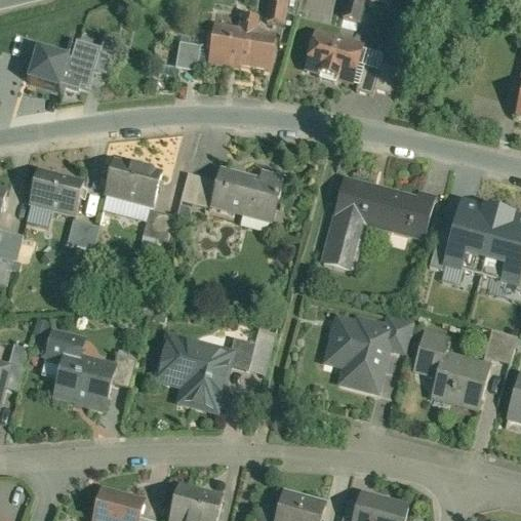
[(290,24),(293,0),(268,0),(266,22),(290,24)]
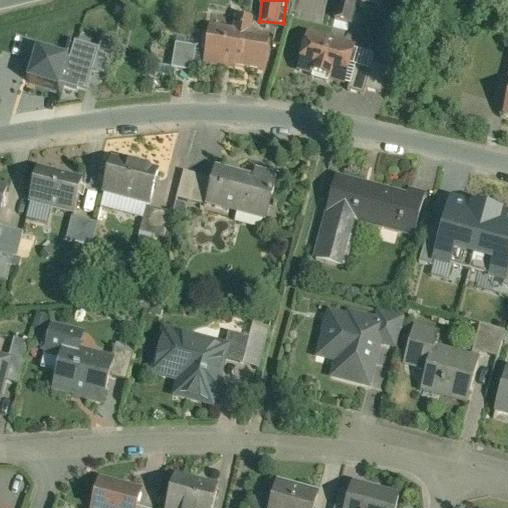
[(336,0),(332,15),(348,19),(353,0),(336,0)]
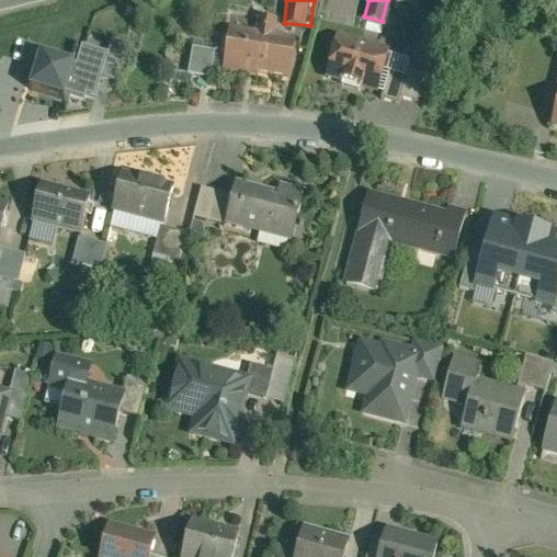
[(222,66),(287,76),(293,35),(274,32),(276,18),(254,14),(252,29),(227,25),(226,36),(223,54),(222,66)]
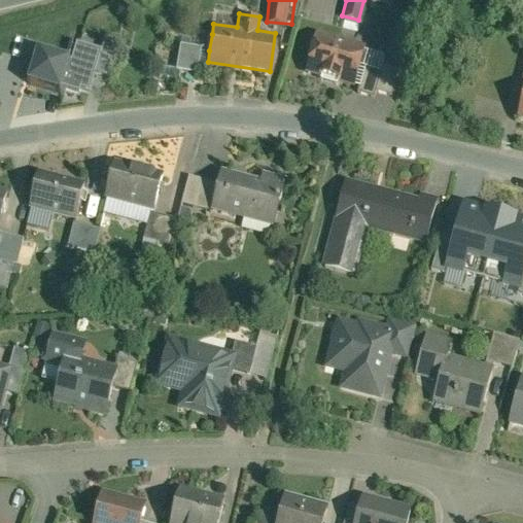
[(303,68),(354,82),(365,42),(314,28),(303,68)]
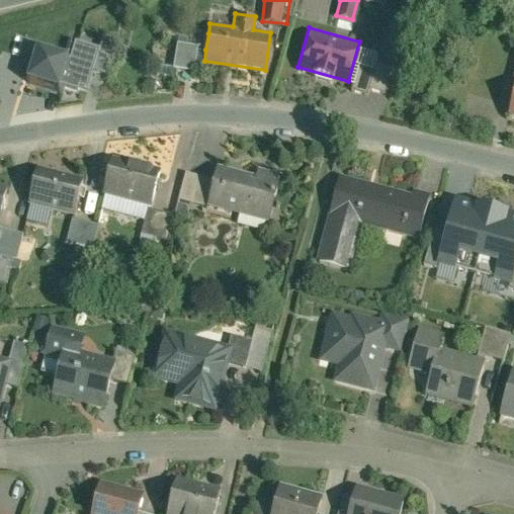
[(196,49),(205,50),(208,33),(198,32),(197,45),(196,49)]
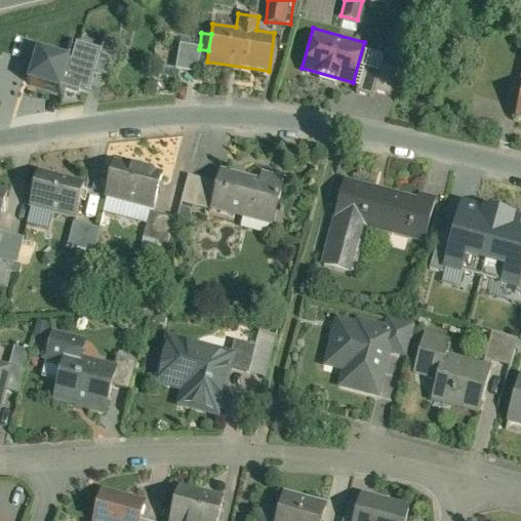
[(68,55),(32,47),(24,78),(77,90),(78,85),(87,87),(91,71),(105,74),(113,38),(102,36),(98,45),(72,39),(68,55)]
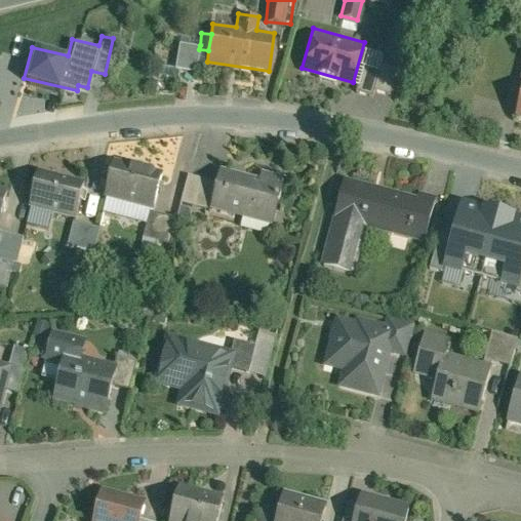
[(199,49),(200,45),(179,42),(175,66),(196,69),(199,49)]
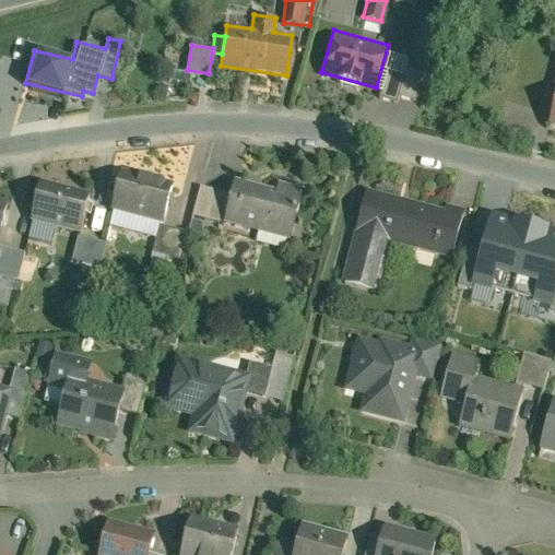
[(172,179),(119,166),(109,205),(162,220),(172,179)]
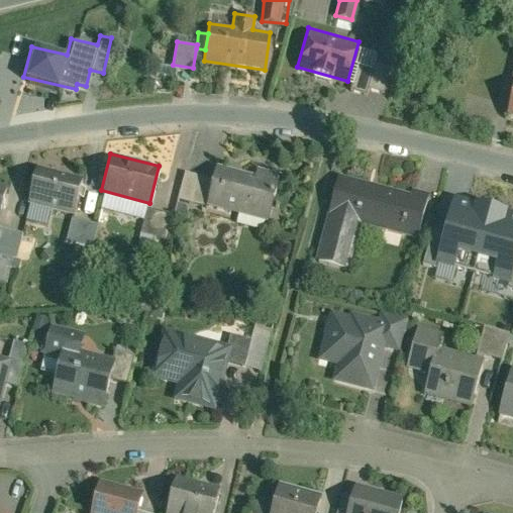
[(83,176),(36,163),(26,200),(73,213),(83,176)]
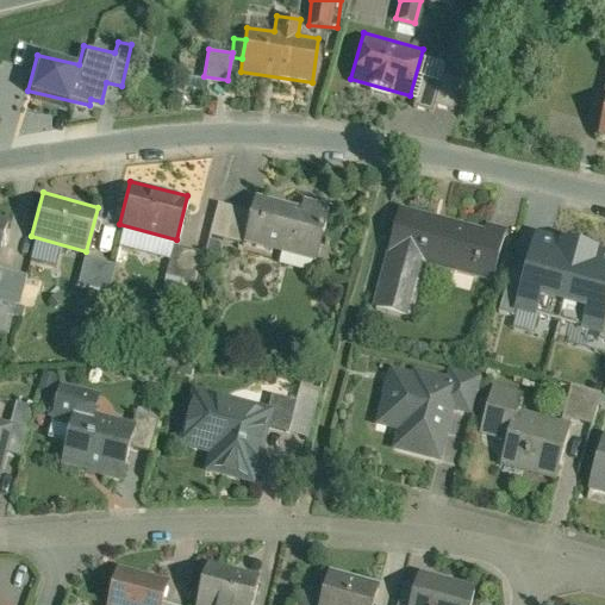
[(250,210),(242,239),(315,260),(330,201),(304,194),(300,205),(255,193),(250,210)]
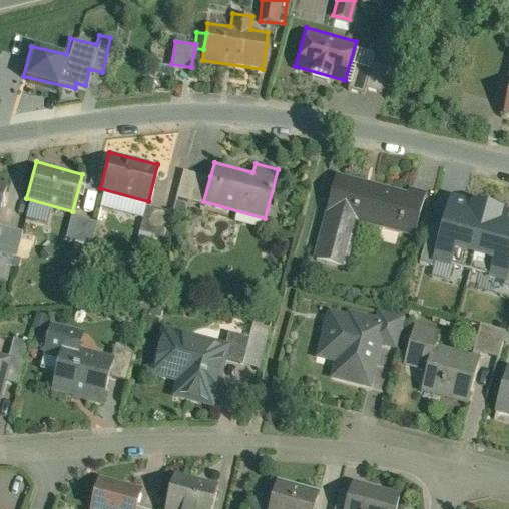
[(203,201),(210,176),(183,168),(175,194),(203,201)]
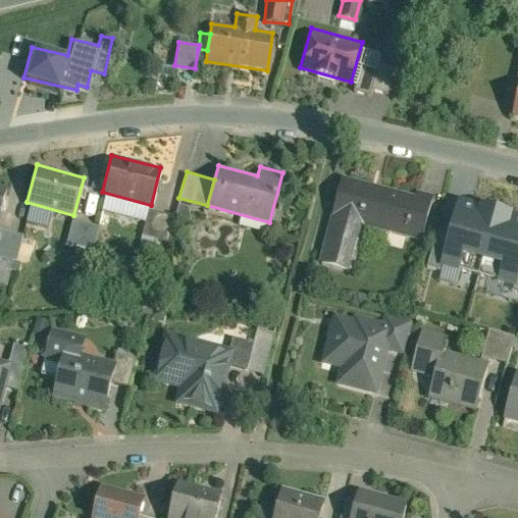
[(417,195),(343,174),(320,260),(352,268),(364,222),(420,238),(432,191),(418,188),(417,195)]
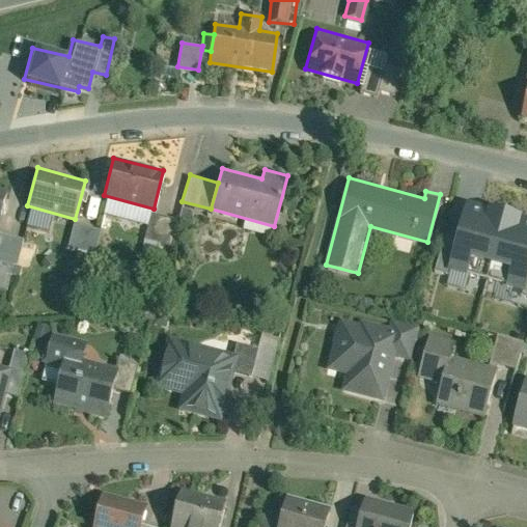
[(523,204),(473,190),(453,253),(499,267),(504,269),(511,244),(523,204)]
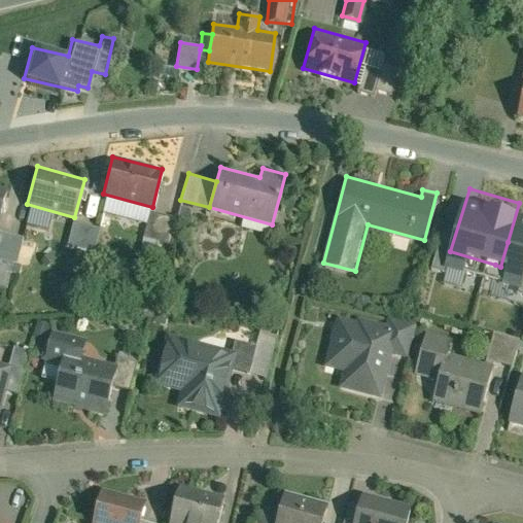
[(176,217),(153,210),(146,234),(169,241),(176,217)]
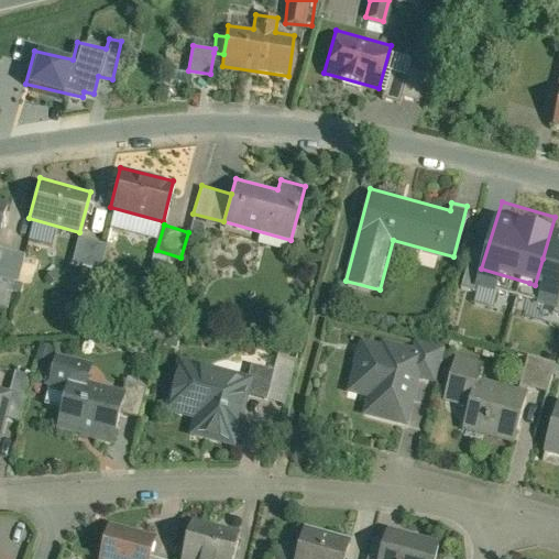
[(96,238),(79,233),(75,251),(90,255),(96,238)]
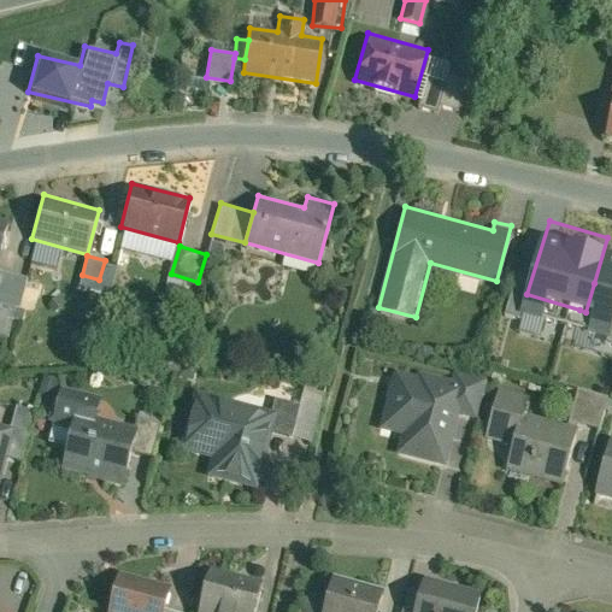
[(25,275),(0,269),(0,309),(6,310),(10,296),(19,299),(25,275)]
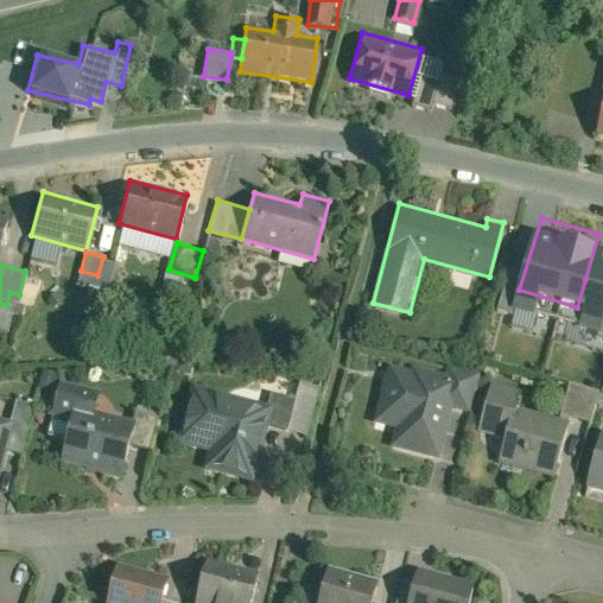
[(602,284),(585,279),(577,308),(571,305),(569,311),(602,321),(602,284)]
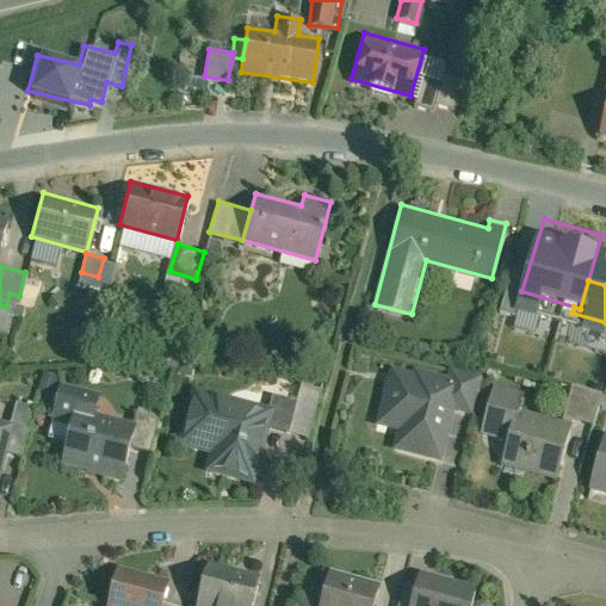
[(53,307),(62,298),(56,290),(45,298),(53,307)]
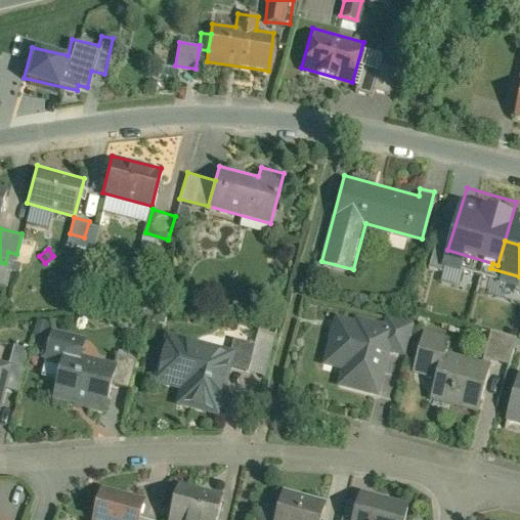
[(450,265),(446,276),(463,282),(466,270),(450,265)]
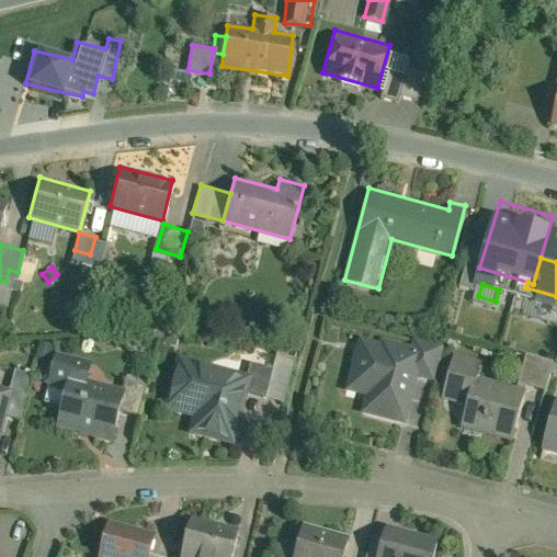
[(431,379),(440,344),(411,337),(410,344),(377,336),(376,341),(357,336),(342,389),(365,395),(361,410),(402,422),(416,375),(431,379)]
